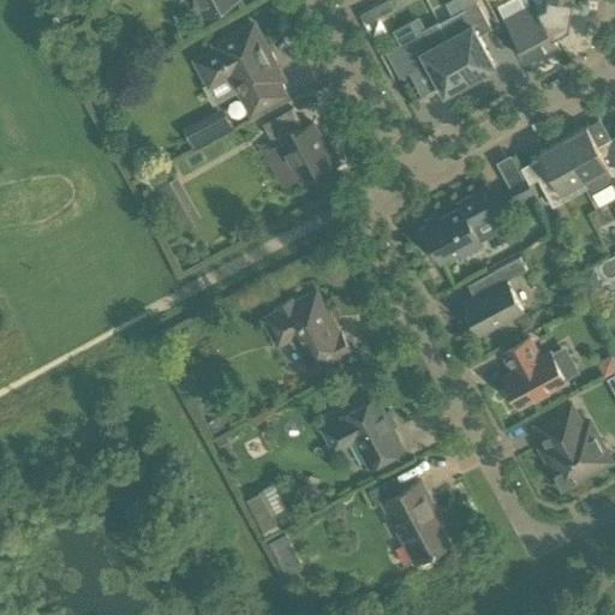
[(196,0),(204,15),(230,0),(196,0)]
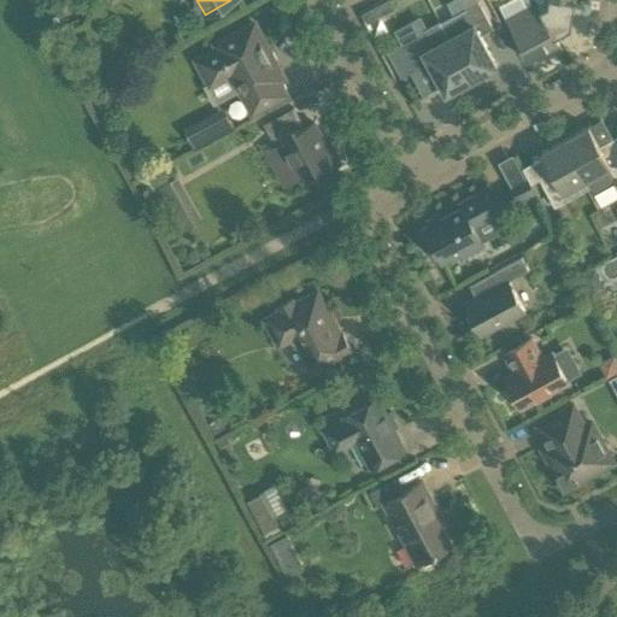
[(507,0),(498,6),(505,19),(528,60),(540,53),(542,58),(560,48),(556,37),(536,4),(535,3),(527,7),(523,0),(507,0)]
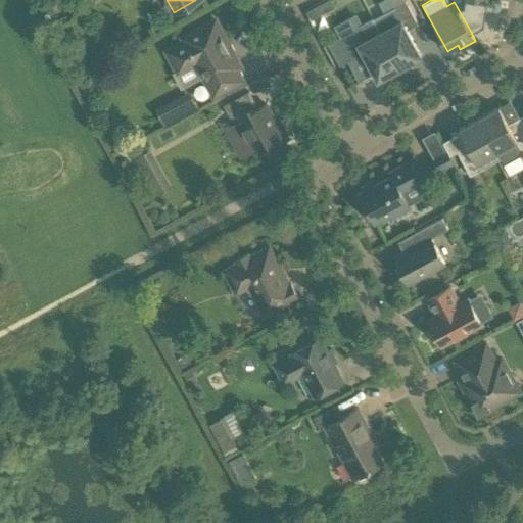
[(460,0),(455,3),(471,32),(483,25),(486,9),(490,9),(491,0),(460,0)]
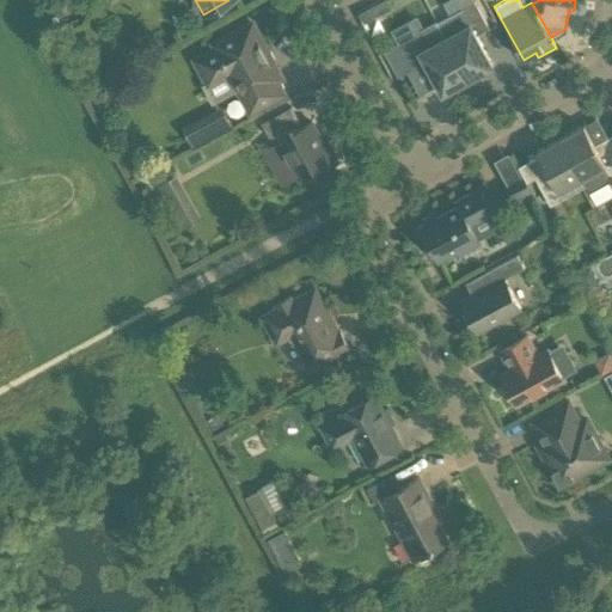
[(475,2),(451,16),(458,30),(445,37),(467,80),(471,78),(477,79),(487,74),(489,68),(493,66),(476,36),(489,29),(475,2)]
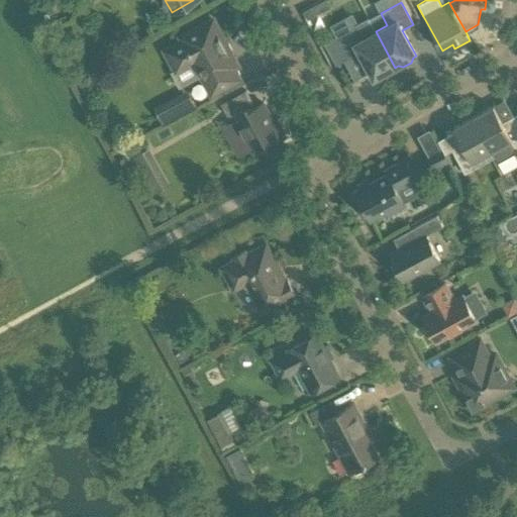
[(319,13),(315,5),(303,11),(307,19),(319,13)]
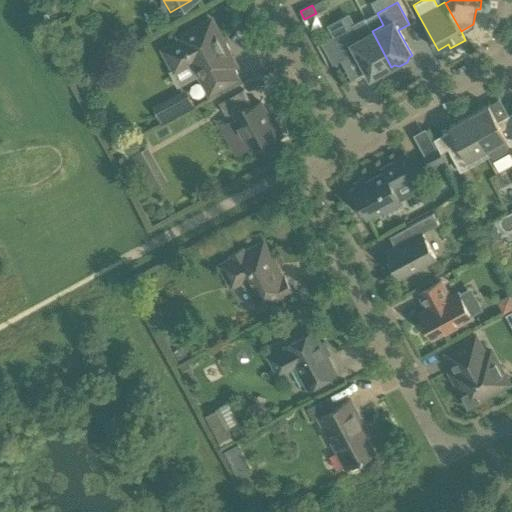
[(209,93),(236,79),(230,68),(235,65),(232,60),(231,61),(228,55),(229,55),(210,20),(179,37),(181,41),(163,51),(174,70),(191,61),(209,93)]
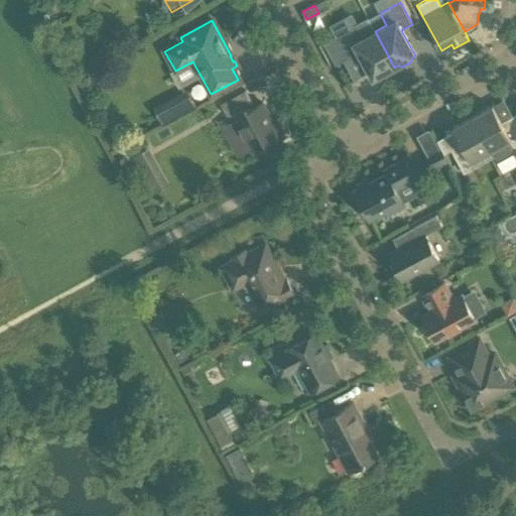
[(394,68),(375,31),(363,38),(356,26),(337,36),(348,58),(359,52),(373,79),(376,77),(381,79),(386,78),(389,74),(391,69),(394,68)]
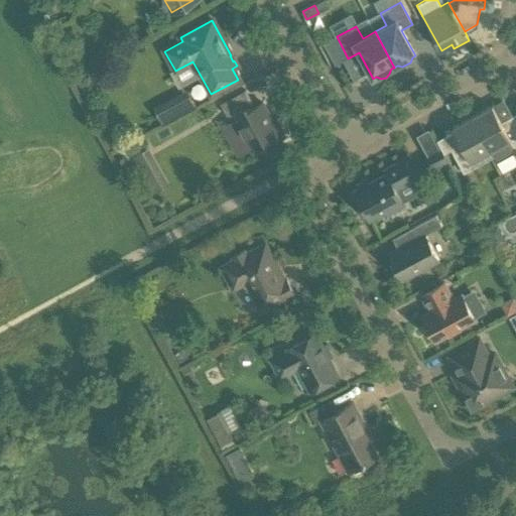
[(162,124),(196,106),(187,90),(154,107),(162,124)]
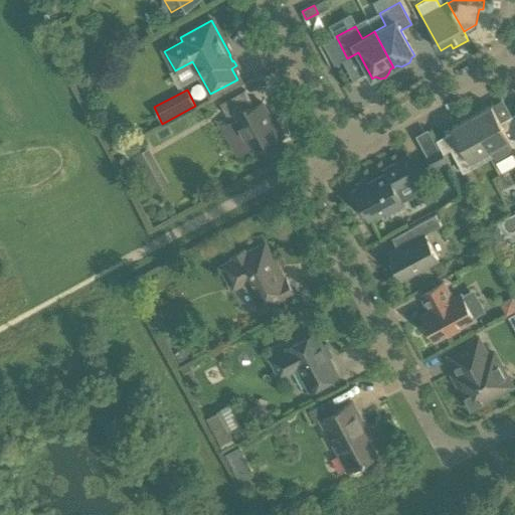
[(253,107),(244,91),(220,104),(226,116),(231,114),(250,150),(265,142),(267,146),(284,138),(274,121),(272,122),(262,103),(253,107)]
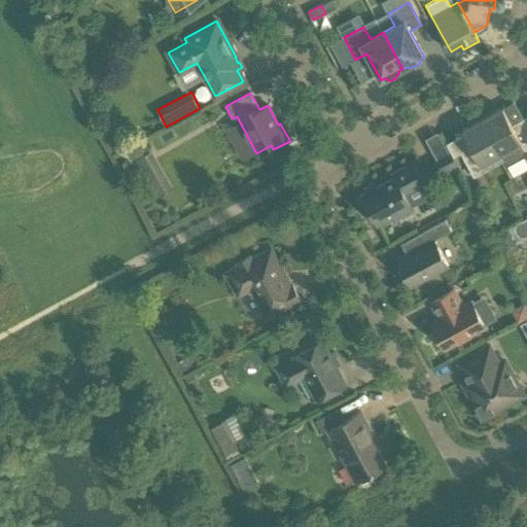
[(526,125),(524,118),(512,125),(502,108),(483,119),(501,153),(507,166),(524,156),(526,149),(526,125)]
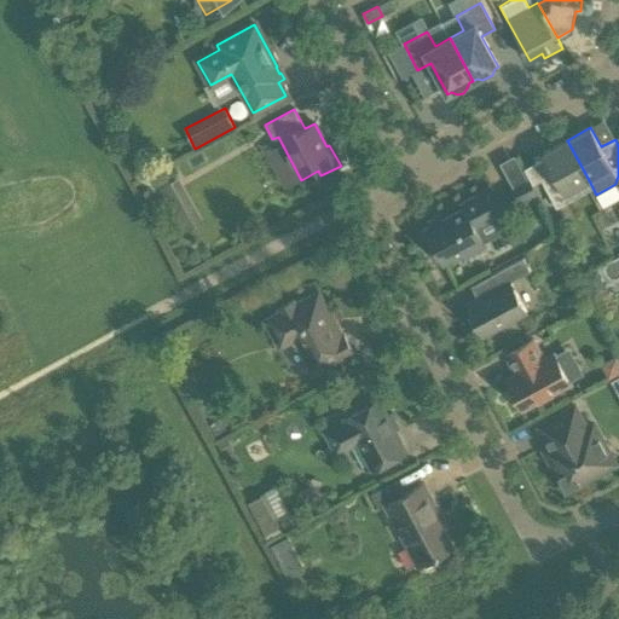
[(566,192),(589,180),(567,140),(543,152),(554,173),(542,180),(556,208),(571,200),(566,192)]
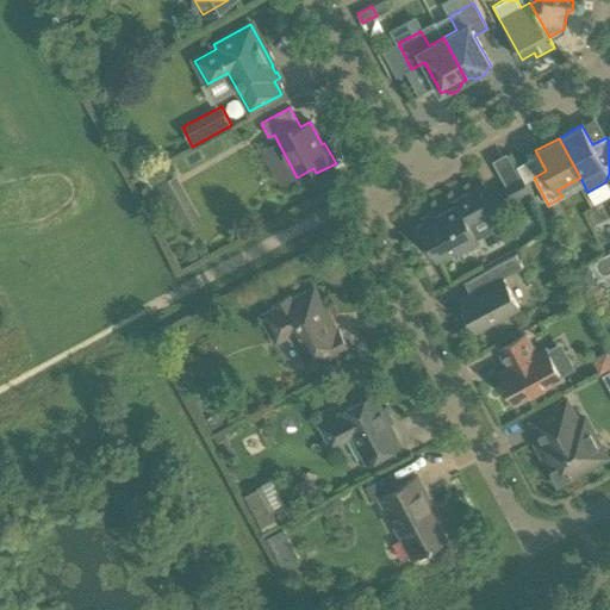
[(520,176),(508,153),(493,161),(505,185),(504,185),(512,200),(530,192),(522,175),(520,176)]
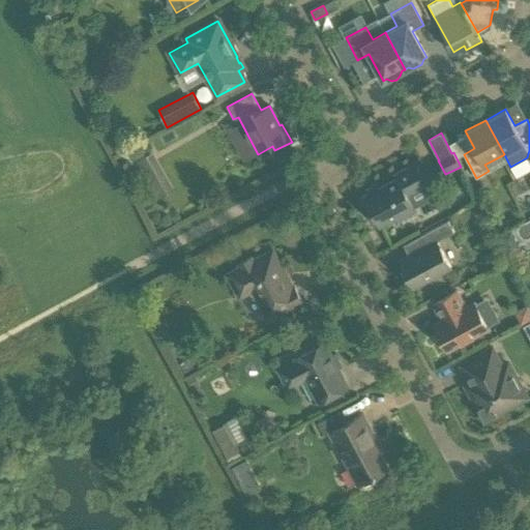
[(174,189),(153,151),(137,160),(142,170),(137,173),(143,184),(148,181),(157,198),(174,189)]
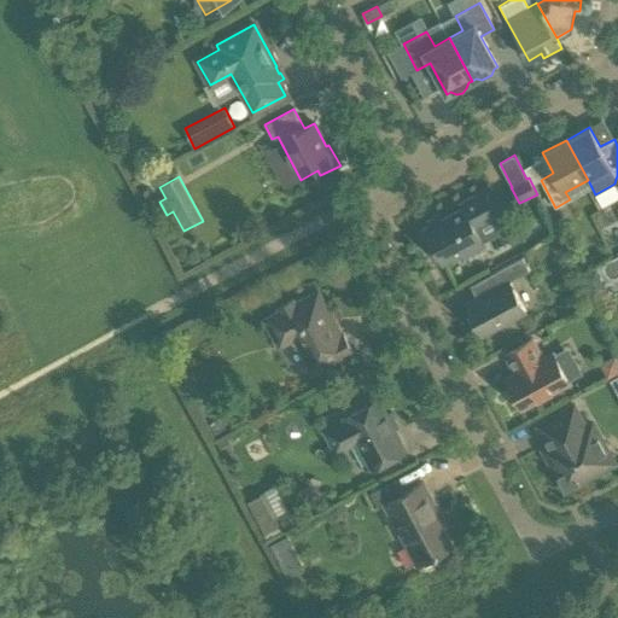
[(471,222),(493,210),(483,192),(460,205),(462,209),(441,221),(438,216),(429,222),(431,226),(425,229),(442,262),(461,252),(464,256),(483,245),(471,222)]
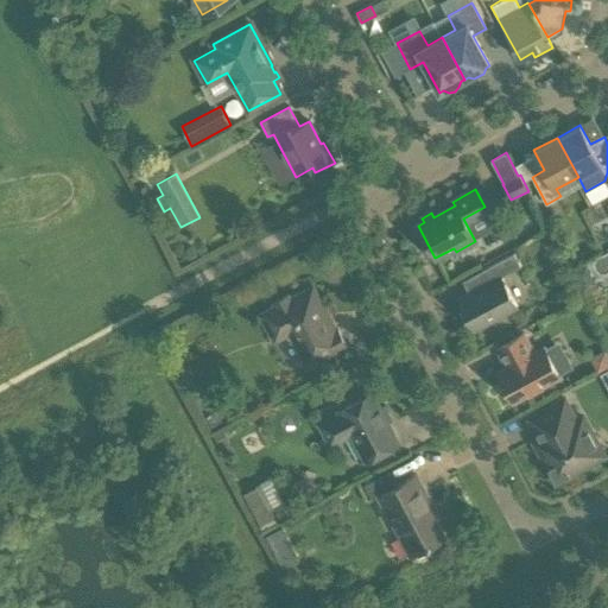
[(474,330),(517,308),(501,277),(521,266),(514,253),(481,272),(487,284),(458,301),(474,330)]
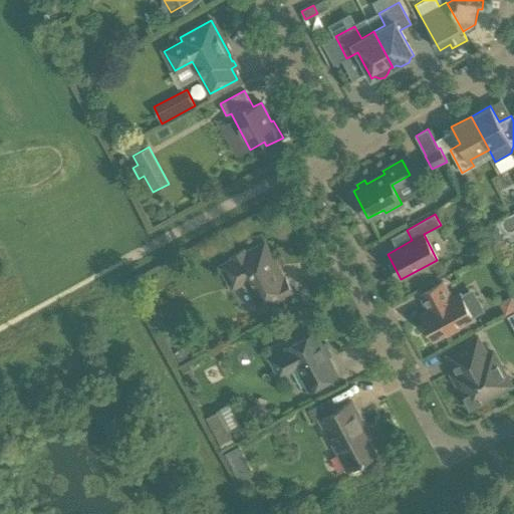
[(277,268),(264,244),(245,254),(243,250),(231,256),(234,260),(221,267),(232,287),(245,280),(260,309),(292,292),(285,278),(281,280),(275,269),(277,268)]
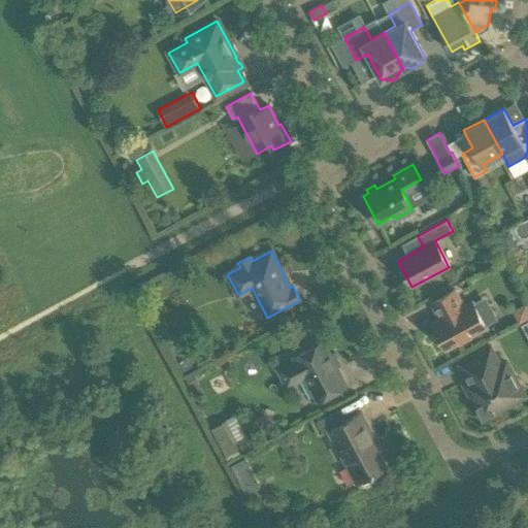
[(464,306),(455,290),(431,302),(437,316),(442,314),(444,317),(432,324),(446,350),(487,327),(472,301),(464,306)]
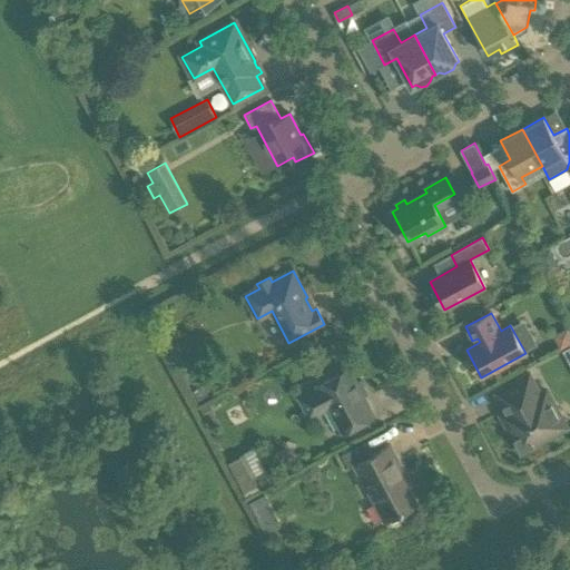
[(569,325),(553,335),(560,347),(569,341),(569,325)]
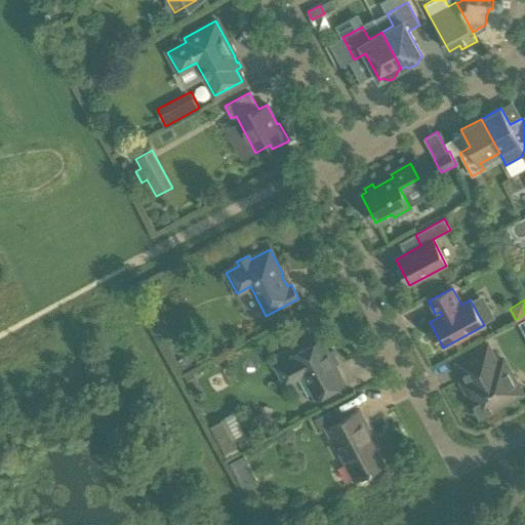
[(344,382),(321,339),(292,355),(273,364),(284,386),(304,375),(316,398),(344,382)]
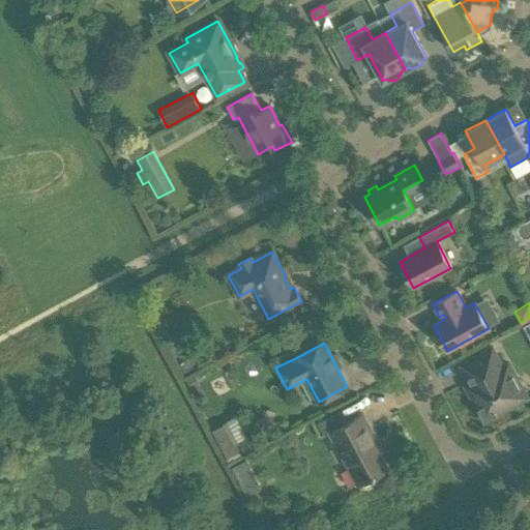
[(529,398),(509,358),(502,362),(493,345),(458,364),(467,381),(462,384),(483,423),(529,398)]
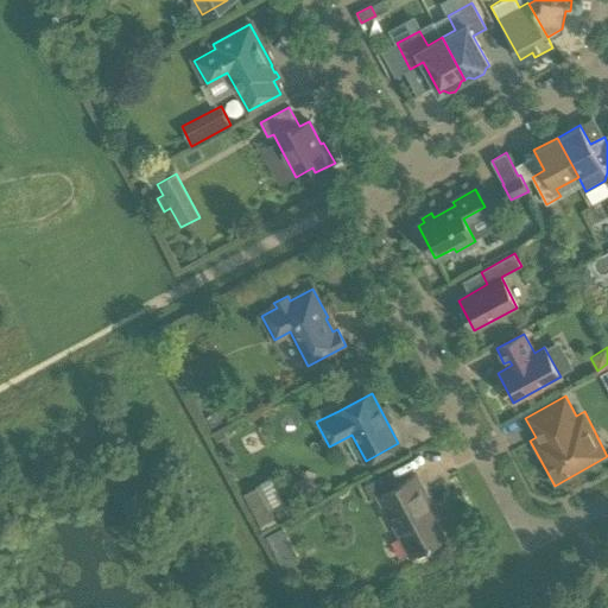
[(419,556),(428,552),(428,546),(444,537),(430,511),(434,508),(416,475),(378,495),(410,556),(415,553),(419,556)]
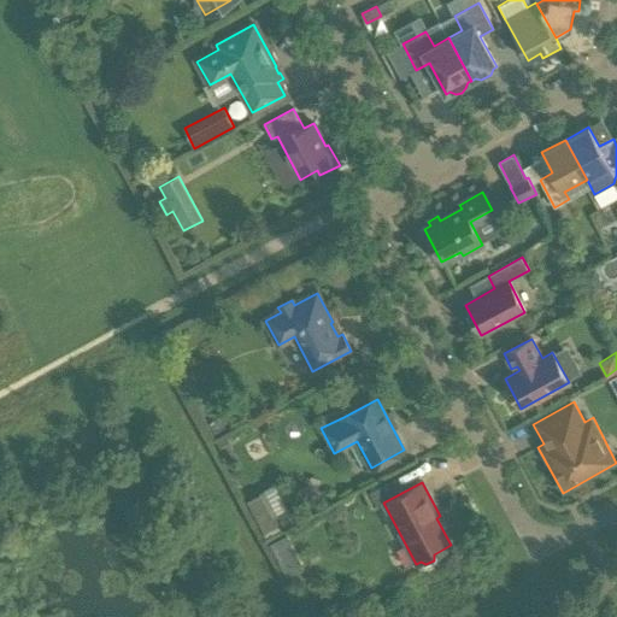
[(263,527),(289,510),(274,483),(246,500),(263,527)]
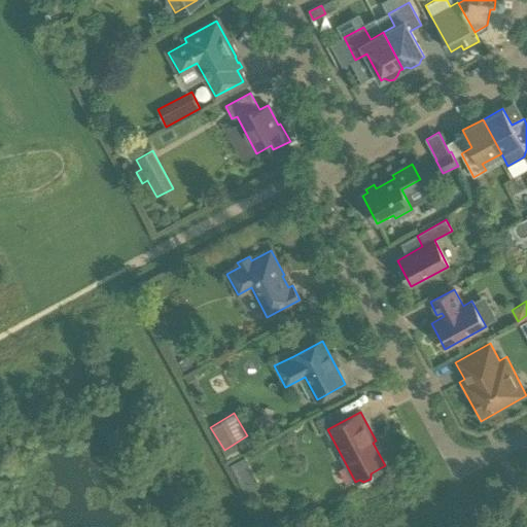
[(250,466),(246,457),(231,464),(236,473),(250,466)]
